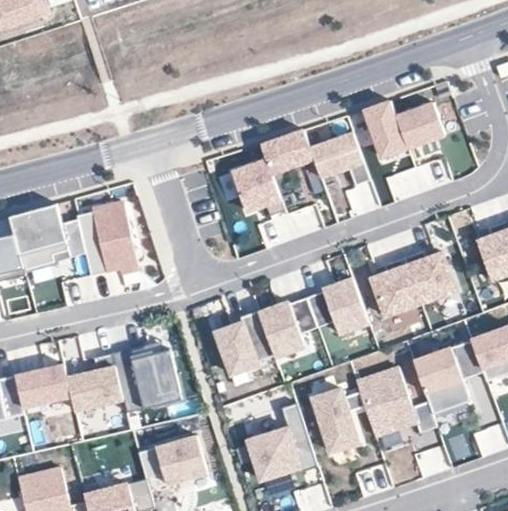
[(0,0),(0,37),(52,21),(44,0),(0,0)]
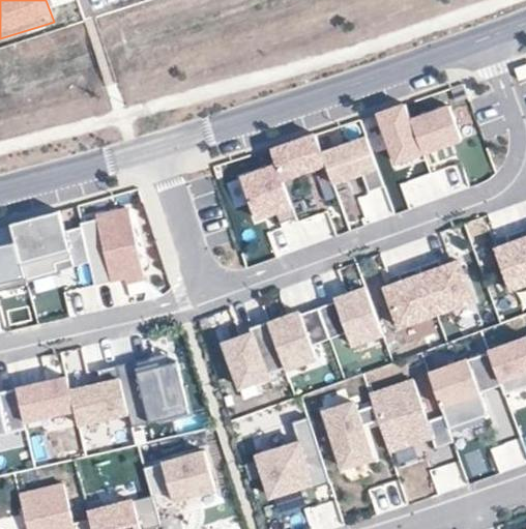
[(525,75),(525,63),(512,68),(516,79),(525,75)]
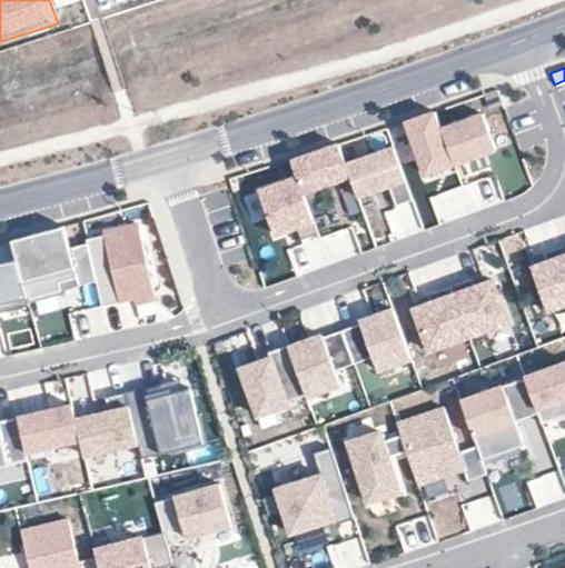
[(432,110),(403,120),(423,175),(437,169),(452,163),(438,129),(432,110)]
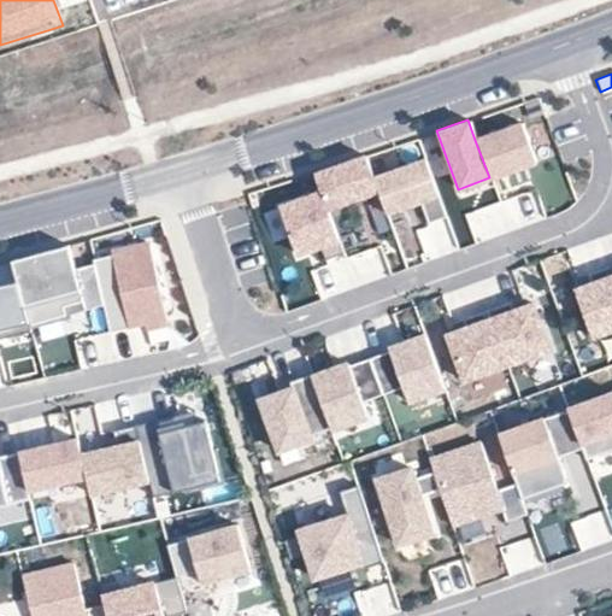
[(519,123),(475,140),(489,177),(512,169),(535,162),(519,123)]
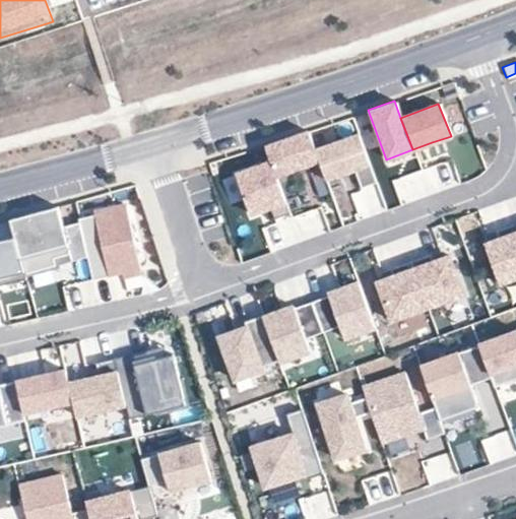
[(268,160),(273,174),(296,166),(317,158),(313,149),(307,131),(263,145),(268,160)]
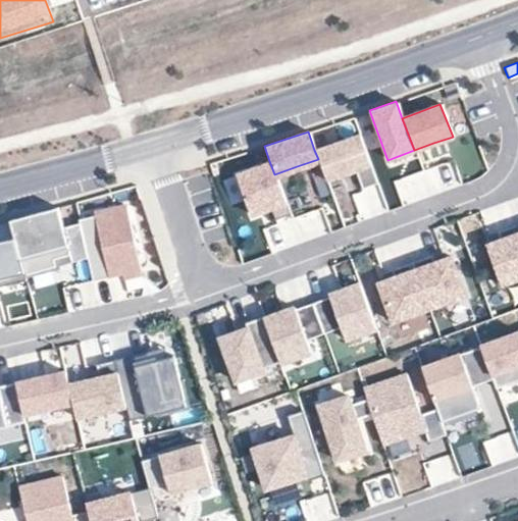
[(358,134),(314,150),(318,159),(325,179),(343,173),(353,170),(360,189),(375,183),(358,134)]
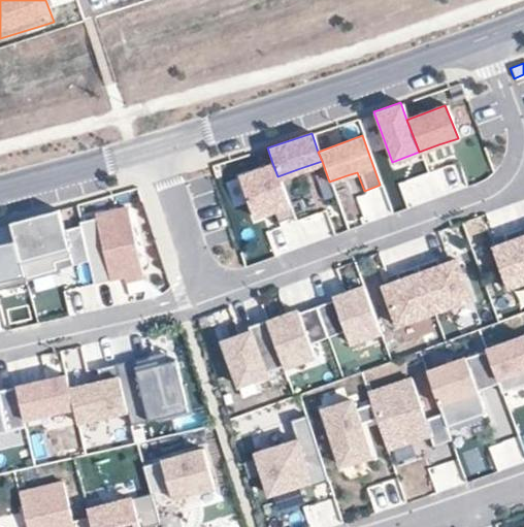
[(284,219),(292,216),(277,176),(272,163),(236,176),(252,217),(271,209),(275,221),(284,219)]
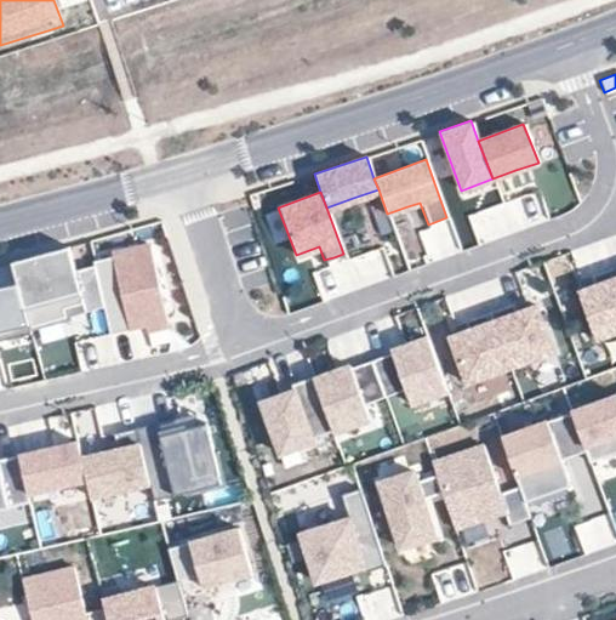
[(535,192),(463,216),(473,244),(545,220),(535,192)]
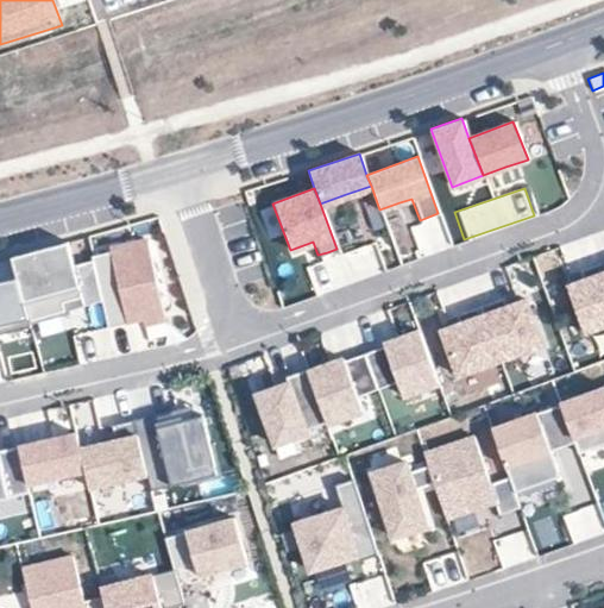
[(64,240),(8,256),(14,276),(26,318),(26,320),(62,314),(60,305),(80,301),(82,309),(101,307),(90,261),(70,265),(64,240)]
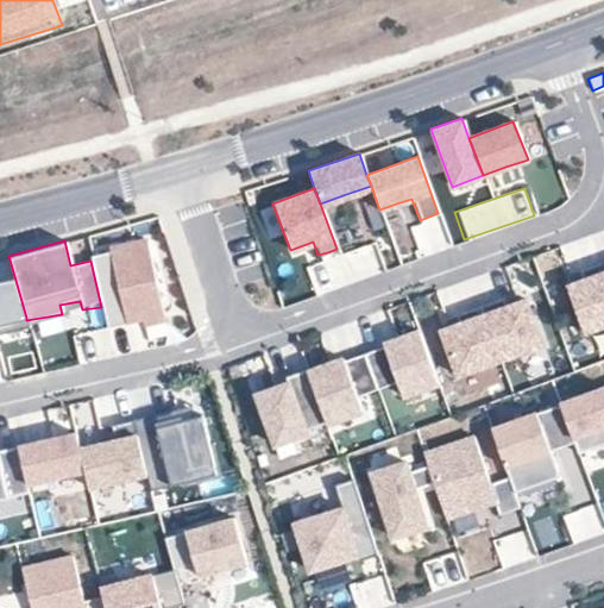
[(90,256),(90,261),(101,307),(106,330),(126,325),(124,314),(139,312),(140,320),(159,317),(144,240),(107,250),(107,252),(90,256)]
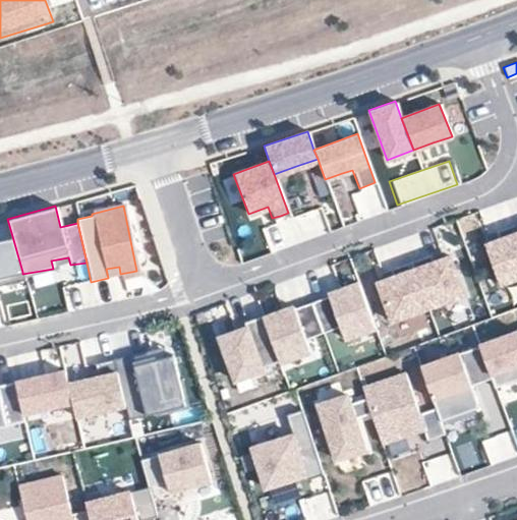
[(516,230),(514,223),(498,228),(494,230),(497,238),(486,241),(482,243),(497,284),(516,277),(516,280),(516,230)]
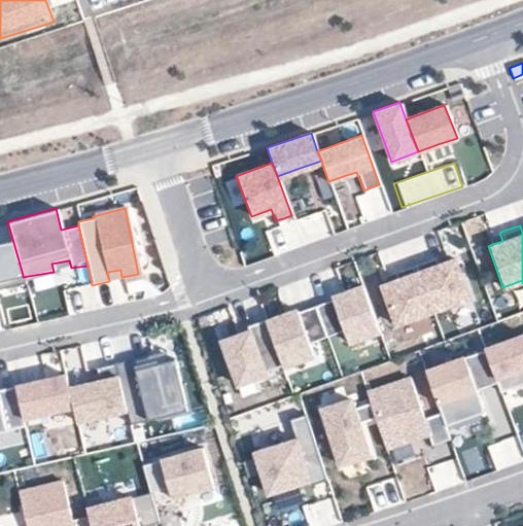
[(502,241),(499,233),(490,236),(492,244),(502,241)]
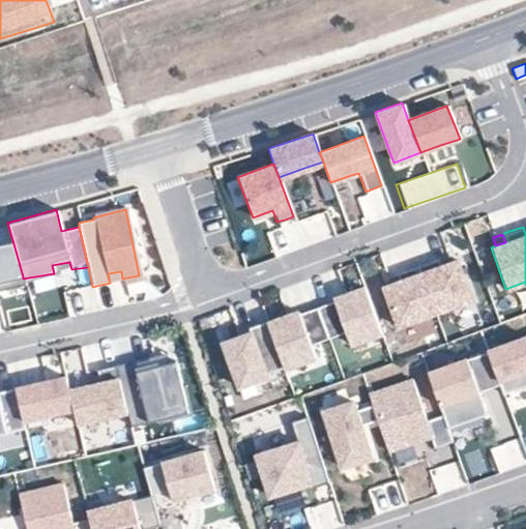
[(12,240),(0,242),(0,281),(23,276),(12,240)]
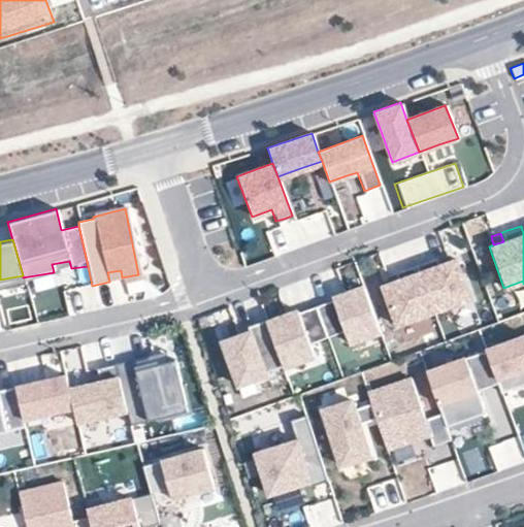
[(437,264),(448,260),(445,254),(435,257),(437,264)]
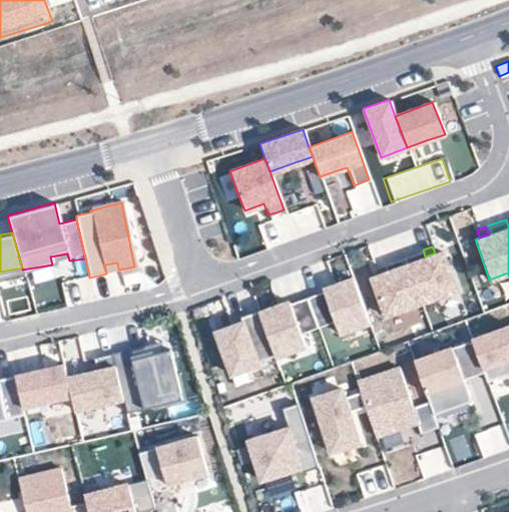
[(403,257),(419,301),(433,296),(433,298),(455,290),(441,250),(435,252),(425,257),(423,249),(419,250),(403,257)]
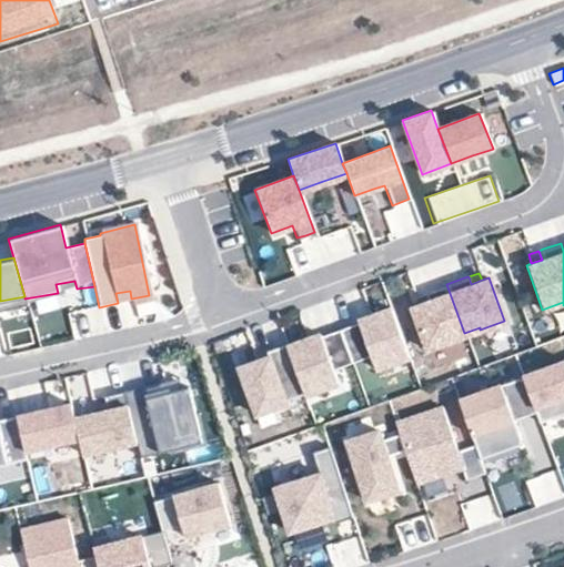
[(449,340),(464,333),(446,284),(427,291),(424,292),(424,293),(426,300),(416,304),(409,306),(424,350),(449,341),(449,340)]
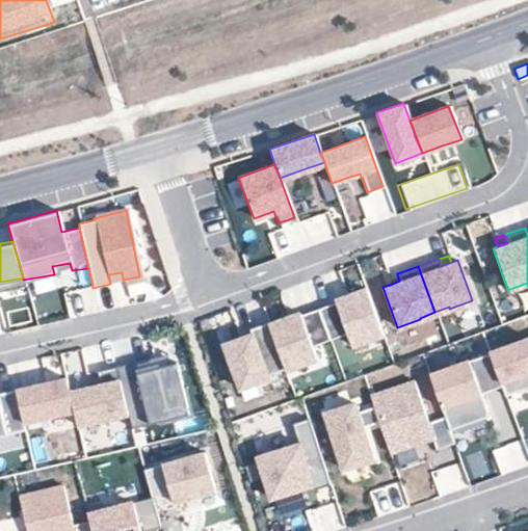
[(387,279),(390,285),(399,281),(397,274),(387,279)]
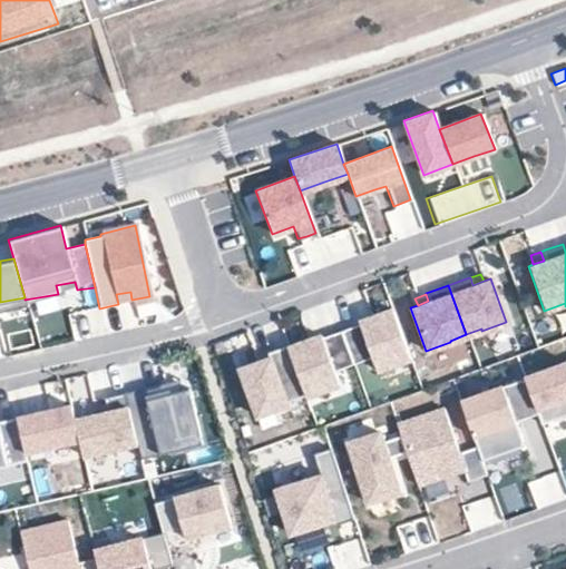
[(0,311),(27,305),(25,300),(25,297),(0,302),(0,311)]
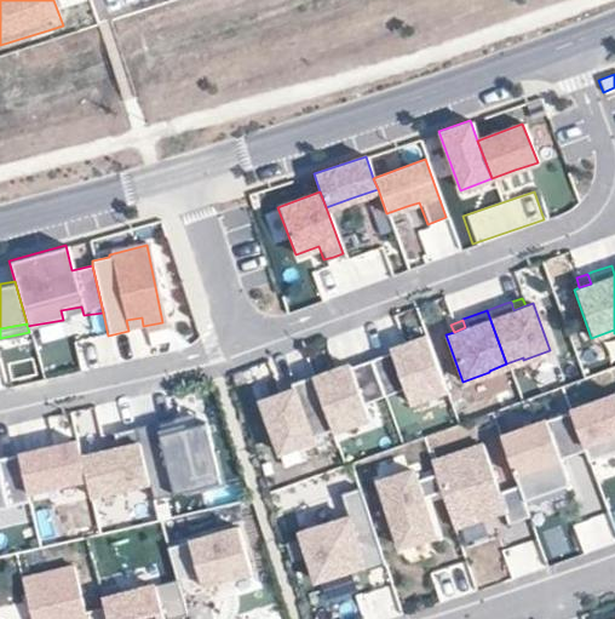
[(390,351),(369,359),(383,395),(402,389),(407,402),(444,389),(425,336),(389,349),(390,351)]
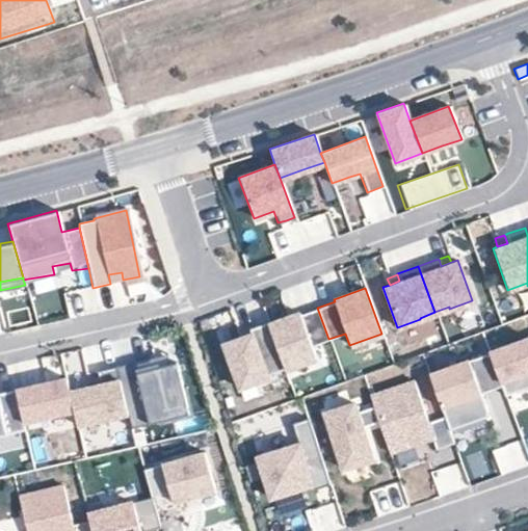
[(298,312),(266,323),(283,368),(284,370),(315,357),(311,345),(328,339),(317,308),(299,314),(298,312)]
